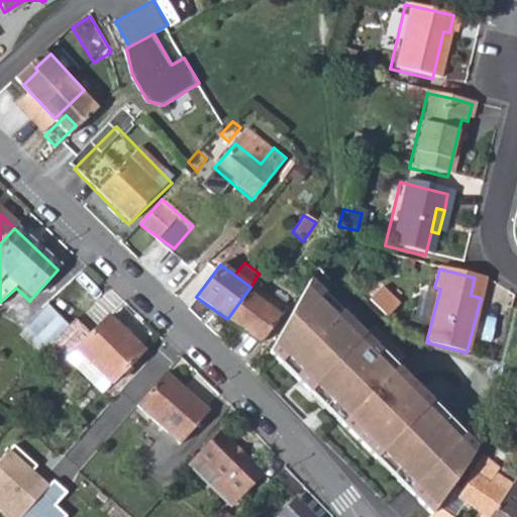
[(313,278),(273,351),(283,362),(289,357),(303,371),(298,376),(314,391),(317,387),(370,332),(346,310),(340,315),(321,297),(326,291),(313,278)]
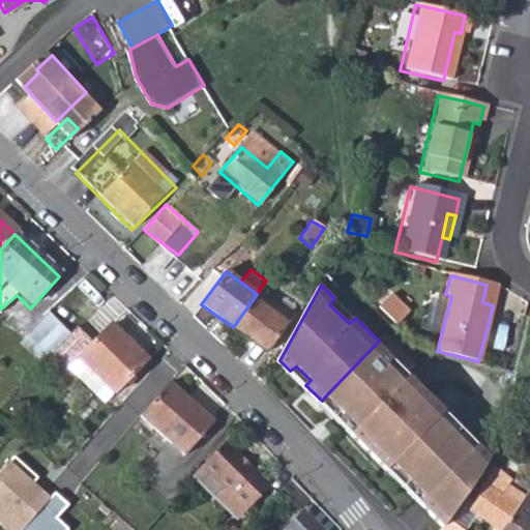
[(482,302),(493,305),(499,289),(498,286),(496,287),(487,285),(482,302)]
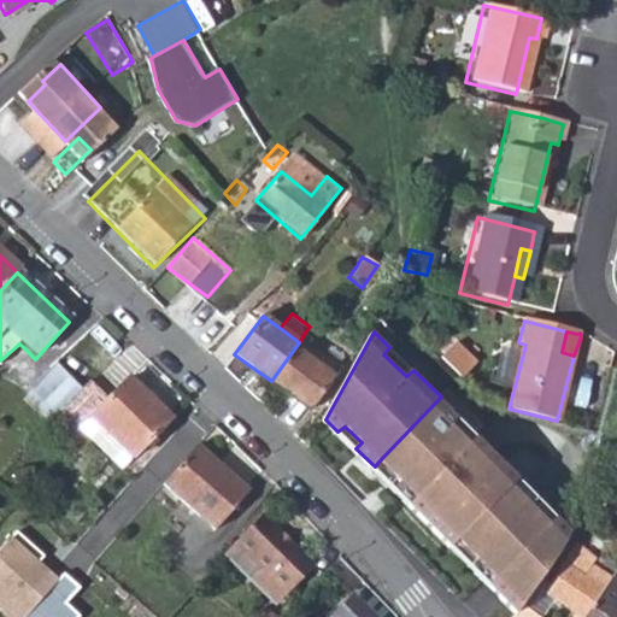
[(341,360),(305,333),(299,342),(271,381),(309,410),(322,391),(341,360)]
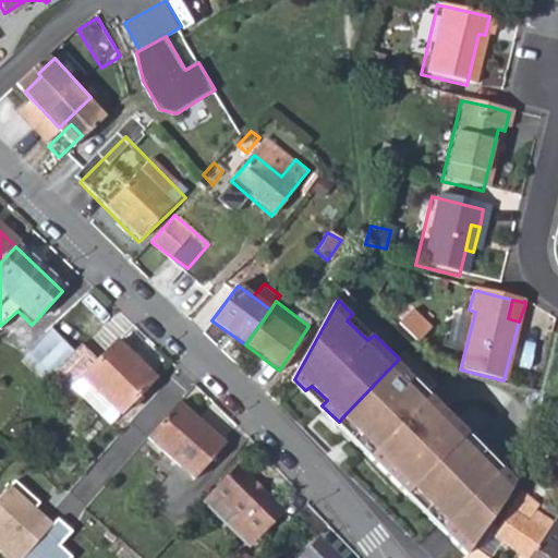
[(433,330),(412,312),(400,326),(420,344),(433,330)]
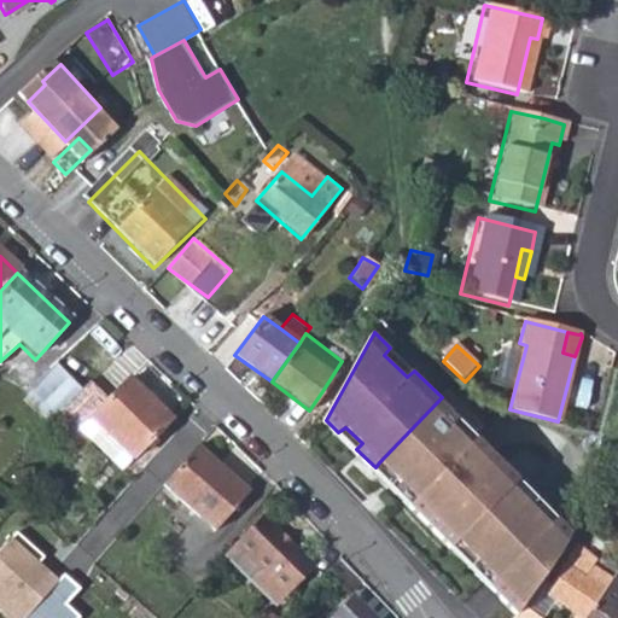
[(21,395),(50,421),(59,413),(77,392),(54,367),(56,366),(52,363),(21,395)]
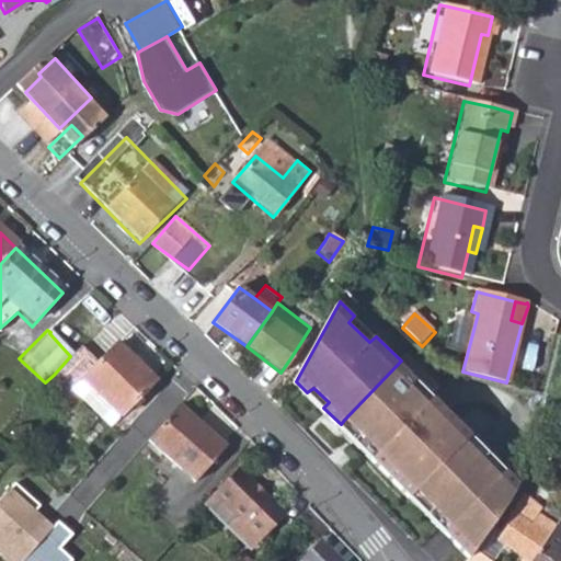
[(49,333),(70,356),(72,354),(50,332),(49,333)]
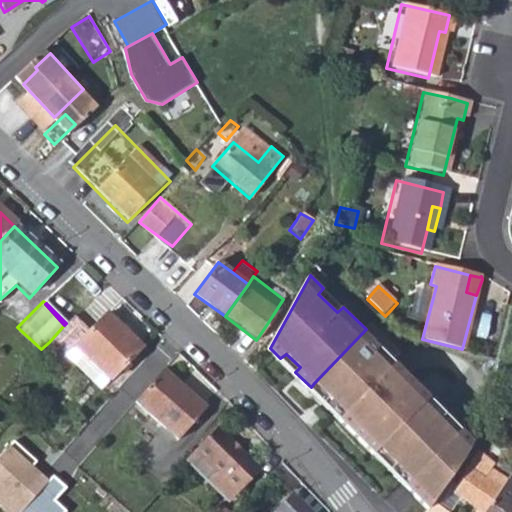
[(66,323),(64,325),(49,342),(65,356),(74,348),(110,380),(113,382),(143,349),(106,314),(89,332),(72,317),(66,323)]
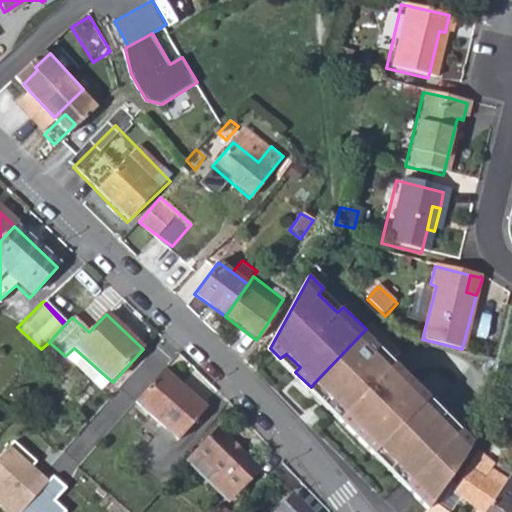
[(366,329),(314,383),(345,412),(391,366),(370,345),(375,339),(366,329)]
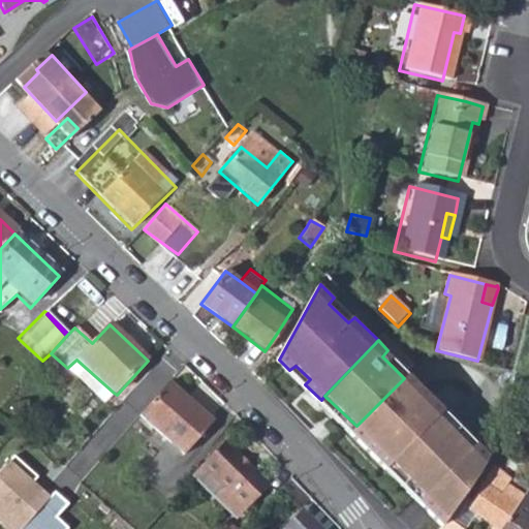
[(67,368),(104,403),(114,393),(76,360),(67,368)]
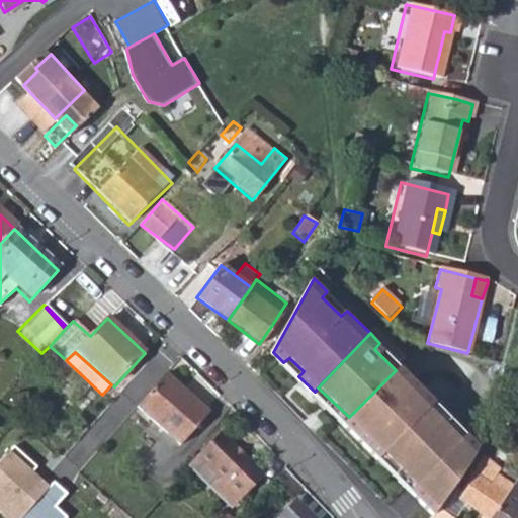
[(396,370),(349,417),(343,422),(378,457),(383,451),(431,406),(439,399),(402,363),(396,370)]
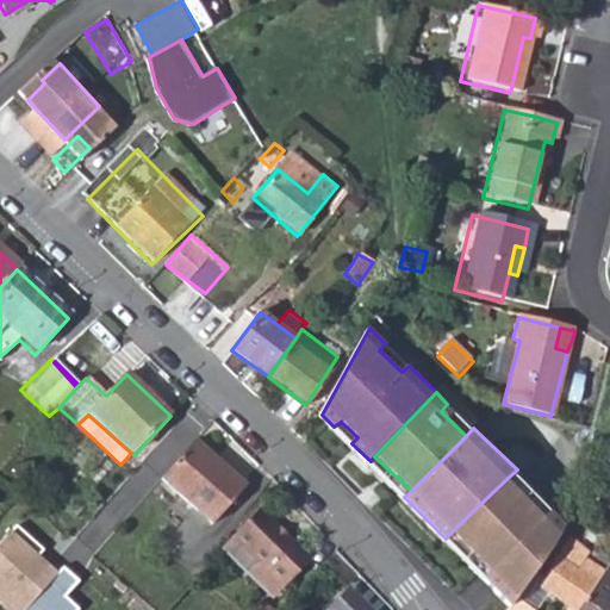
[(244,485),(191,440),(160,478),(212,524),(244,485)]
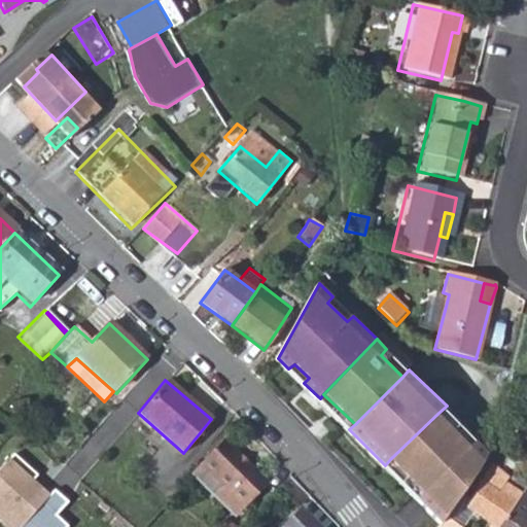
[(438,413),(390,459),(423,493),(470,445),(438,413)]
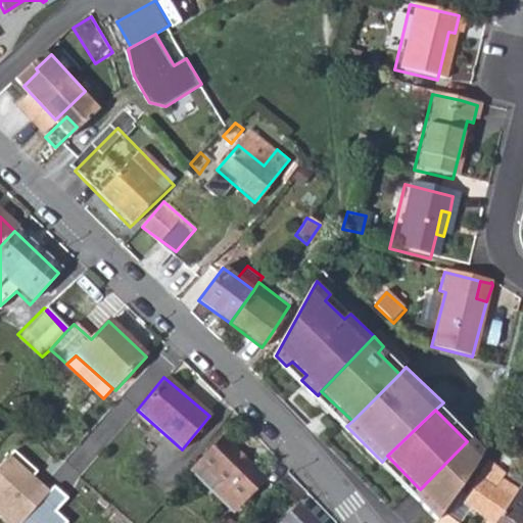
[(439,521),(445,512),(486,449),(474,435),(467,441),(420,489),(414,494),(439,521)]
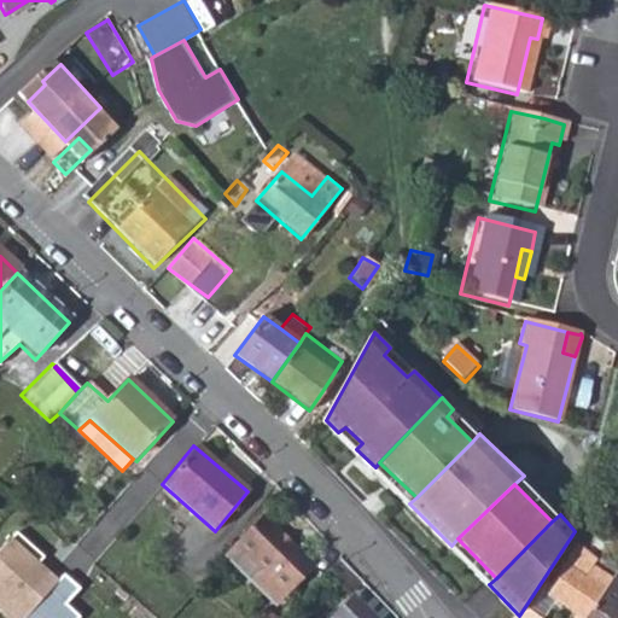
[(284,598),(313,567),(261,518),(234,544),(248,558),(245,561),(284,598)]
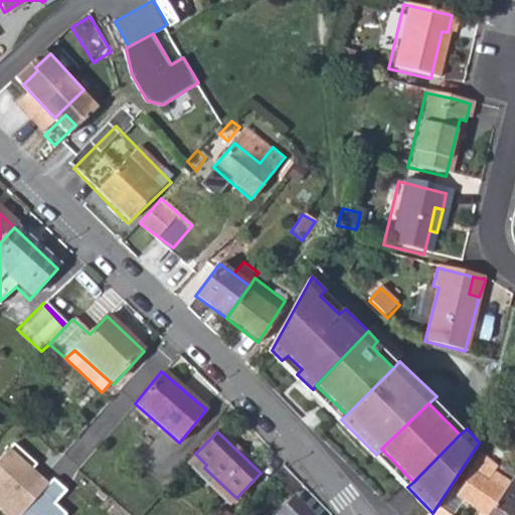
[(13,446),(0,460),(0,506),(8,514),(19,514),(54,483),(13,446)]
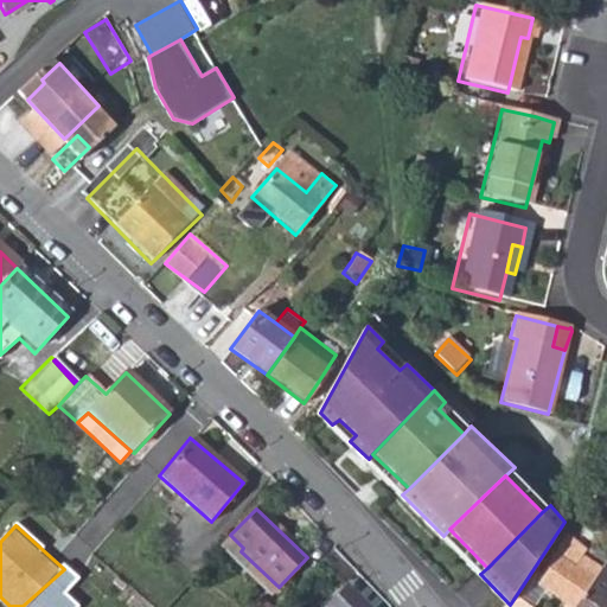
[(218,548),(269,596),(279,587),(241,551),(243,548),(230,535),(218,548)]
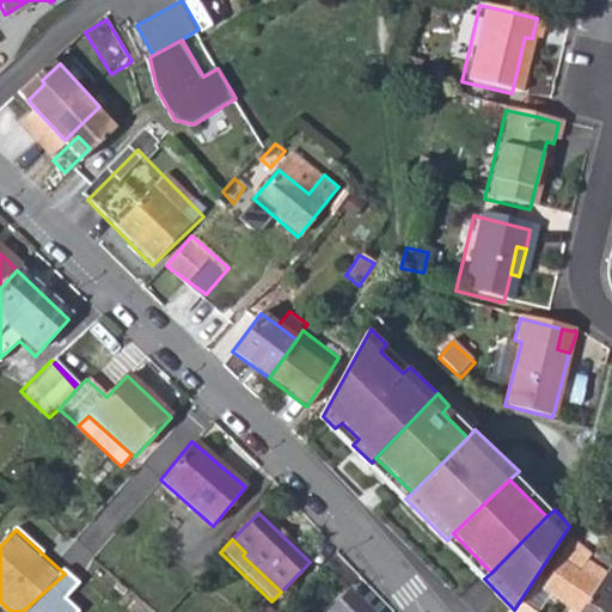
[(561,557),(538,588),(575,611),(579,611),(598,585),(579,571),(591,554),(569,539),(558,556),(561,557)]
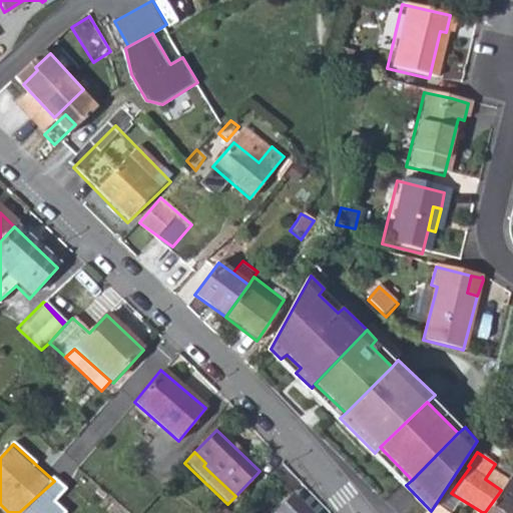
[(273,471),(281,478),(289,470),(282,462),(273,471)]
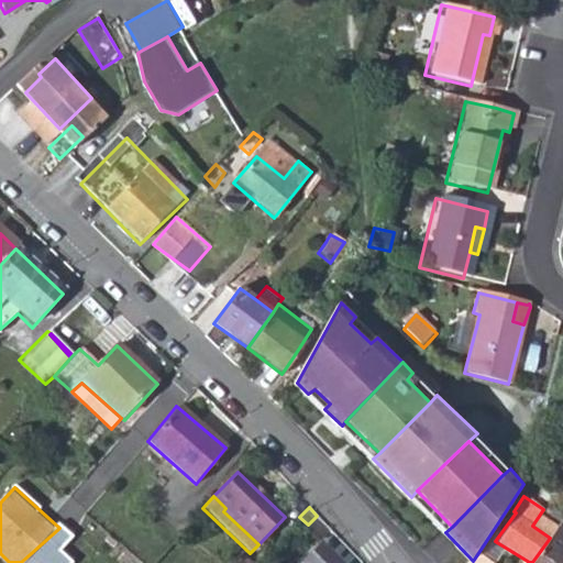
[(361,562),(317,516),(308,525),(319,537),(318,539),(322,544),(304,562),(361,562)]
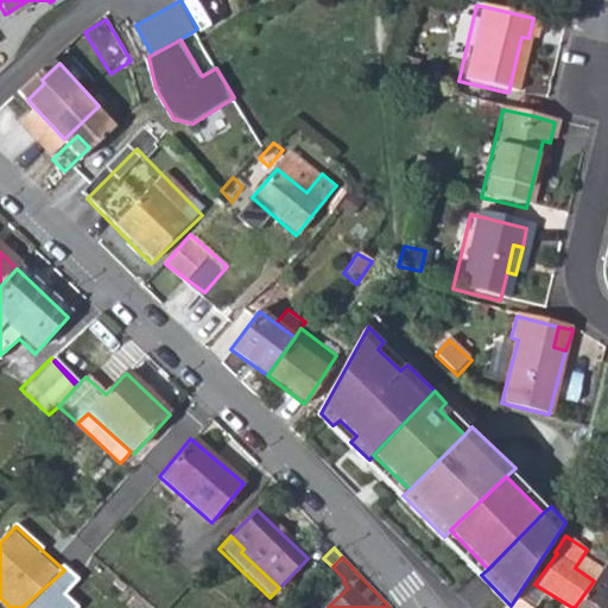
[(607,607),(607,577),(600,572),(594,581),(575,607),(607,607)]
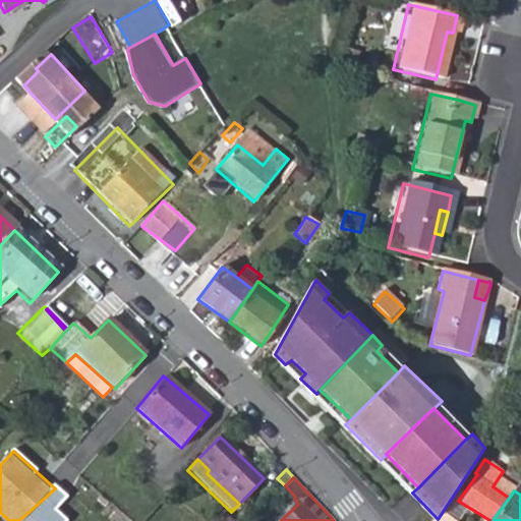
[(460,520),(446,511),(444,510),(438,519),(436,520),(460,520)]
